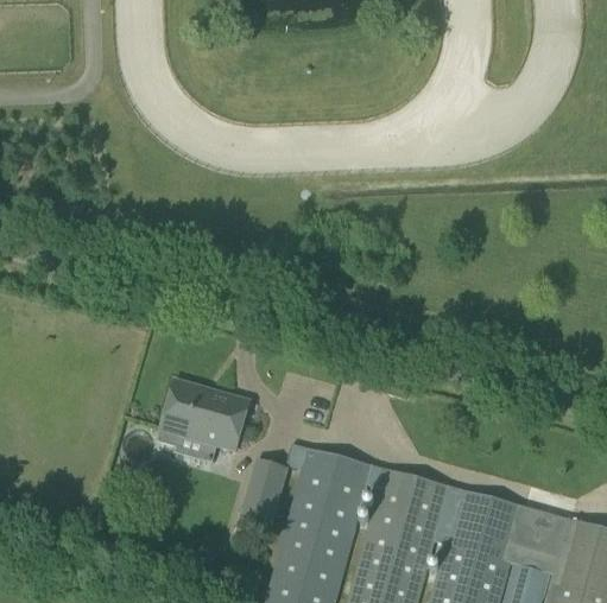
[(160,439),(174,443),(176,442),(178,433),(235,450),(250,400),(212,389),(210,393),(201,389),(202,386),(175,379),(160,429),(162,429),(159,437),(160,439)]
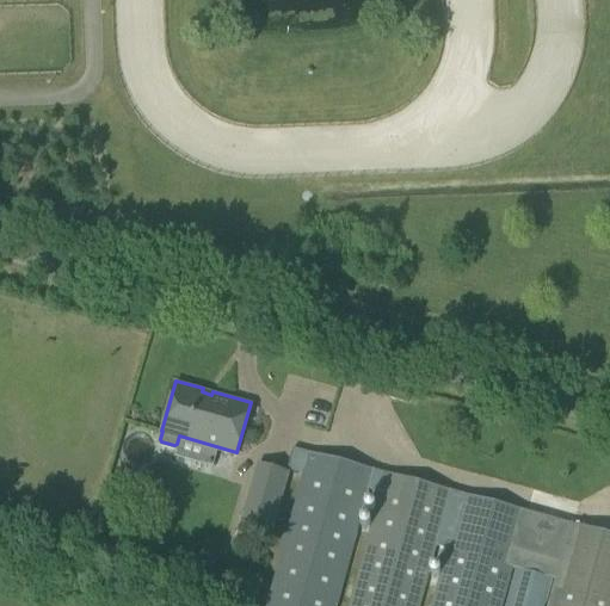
[(266,605),(333,605),(367,490),(368,483),(373,467),(310,450),(294,445),(288,464),(305,469),(303,474),(266,605)]
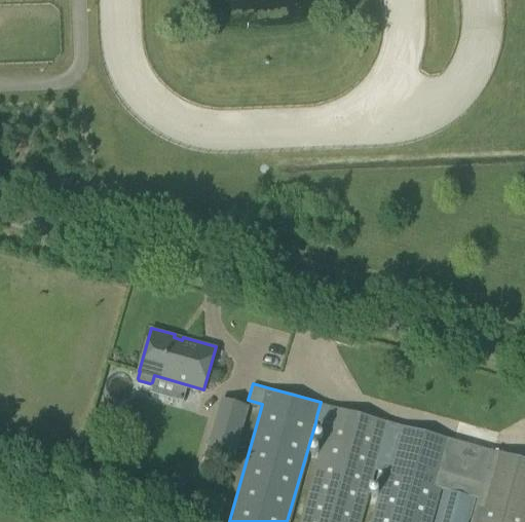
[(222,398),(209,444),(235,452),(248,405),(222,398)]
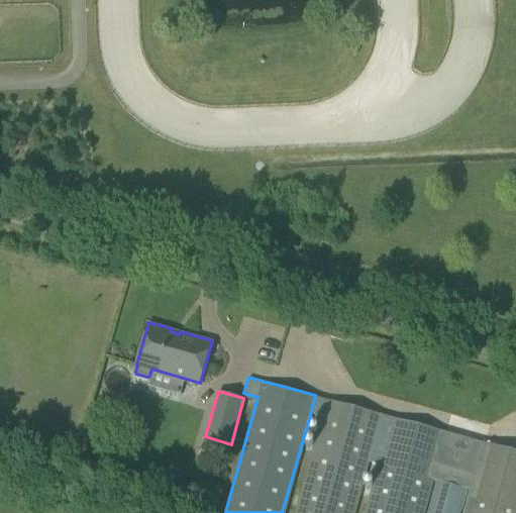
[(321,412),(293,512),(353,512),(369,459),(380,463),(393,415),(315,395),(311,409),(321,412)]
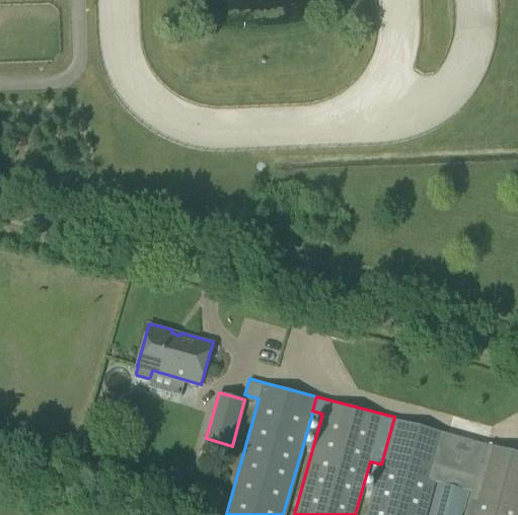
[(381,464),(367,514),(424,514),(434,481),(438,482),(429,514),(461,514),(468,490),(470,491),(463,514),(517,514),(517,451),(487,443),(482,460),(442,450),(447,432),(394,417),(381,464)]
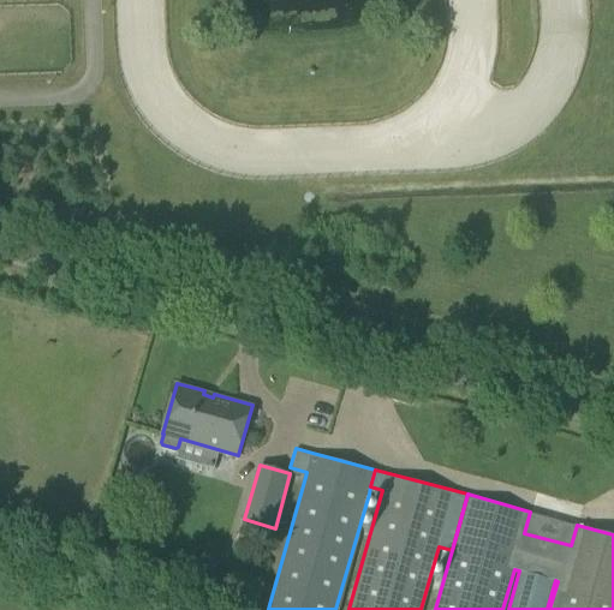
[(245,522),(240,540),(263,546),(268,530),(245,522)]
